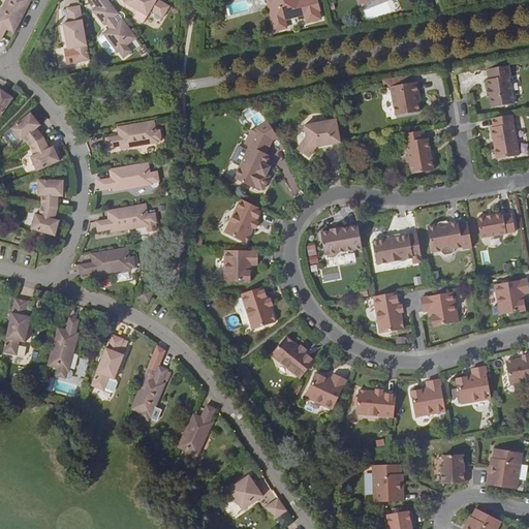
[(0,40),(5,30),(13,34),(30,0),(3,0),(0,8),(5,10),(3,13),(0,12),(0,11),(0,40)]
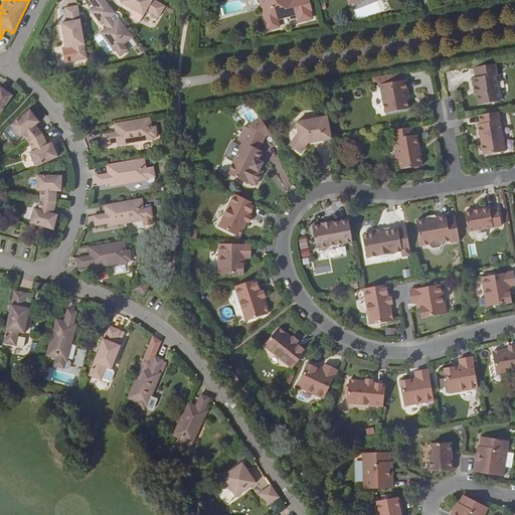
[(125,44),(133,39),(119,21),(114,14),(103,0),(84,0),(92,10),(91,11),(101,26),(103,24),(106,29),(101,33),(115,52),(116,51),(120,56),(129,50),(125,44)]
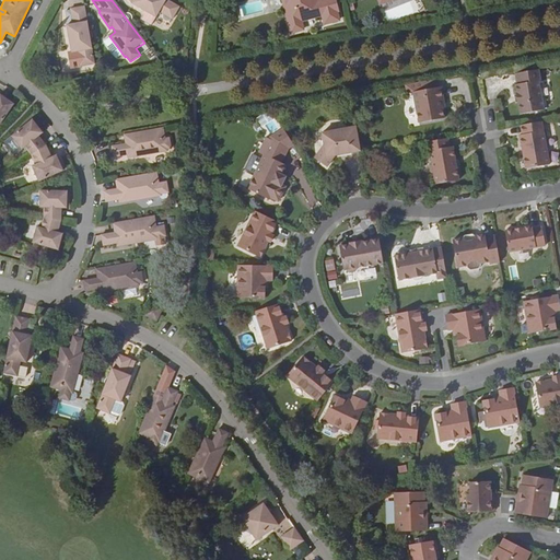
[(171,20),(177,7),(165,0),(131,0),(130,3),(141,10),(142,9),(144,10),(143,12),(154,19),(158,13),(162,15),(170,20),(171,20)]
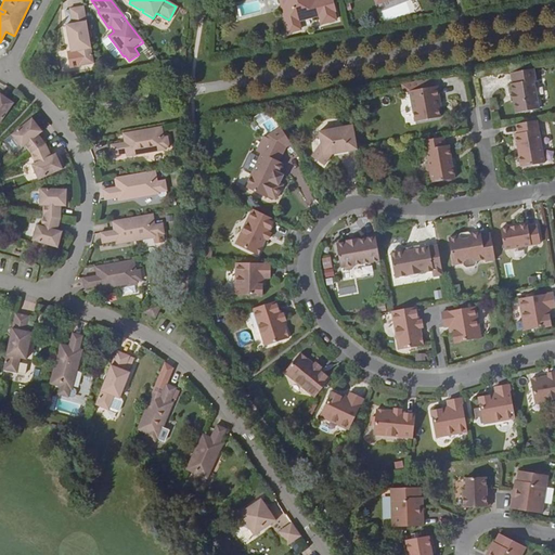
[(282,0),(284,8),(282,8),(285,23),(298,20),(319,14),(333,11),(335,10),(332,0),(282,0)]
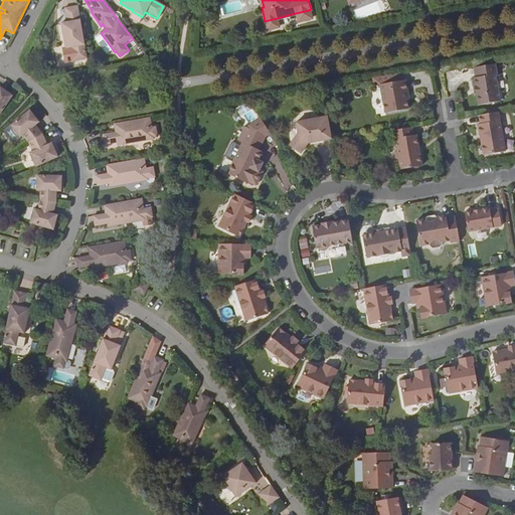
[(80,28),(76,5),(63,8),(66,22),(60,23),(62,35),(66,34),(67,37),(63,38),(65,50),(70,49),(71,52),(73,61),(73,62),(87,59),(82,38),(80,28)]
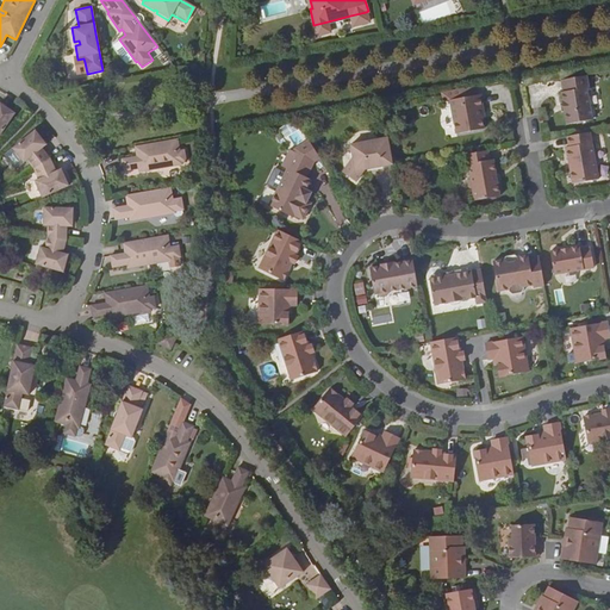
[(368,20),(366,12),(350,16),(353,25),(368,20)]
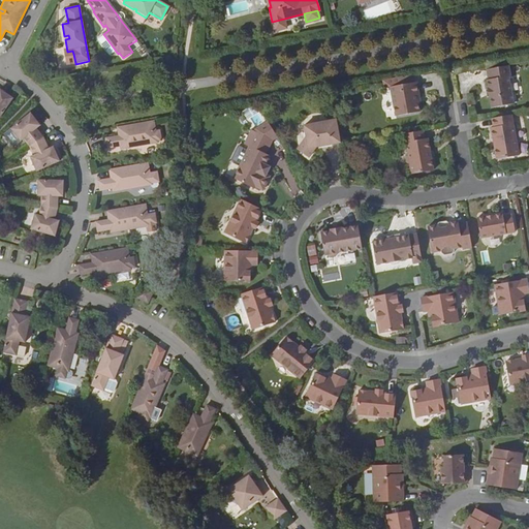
[(284,19),(272,22),(275,30),(286,27),(284,19)]
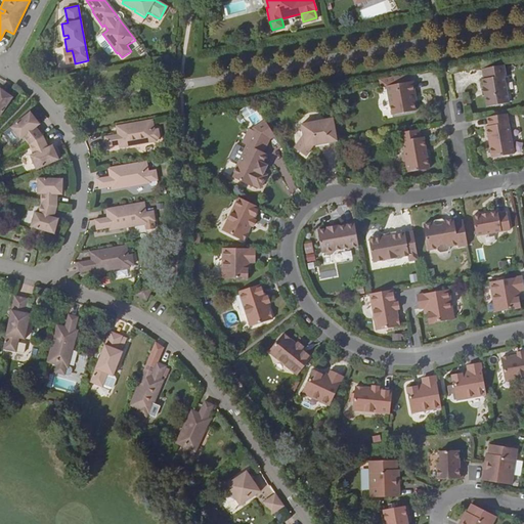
[(484,88),(485,96),(487,106),(509,102),(504,76),(506,75),(504,64),(482,69),(484,79),(482,79),(484,88)]
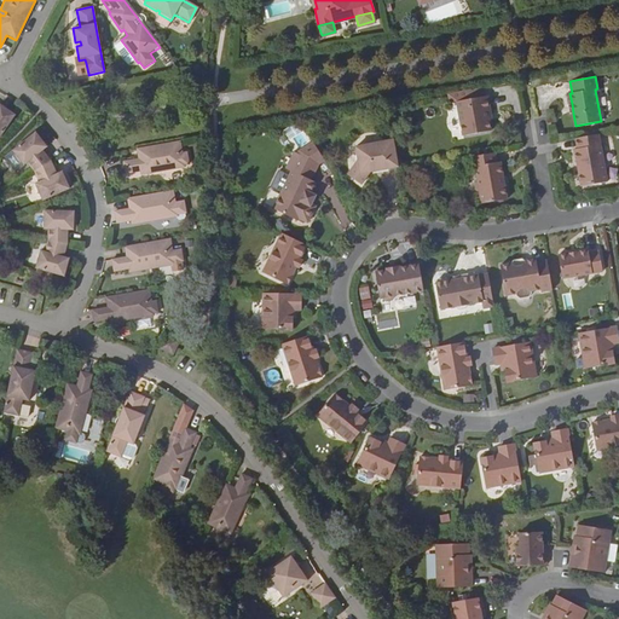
[(481,87),(458,92),(460,102),(482,97),(481,87)]
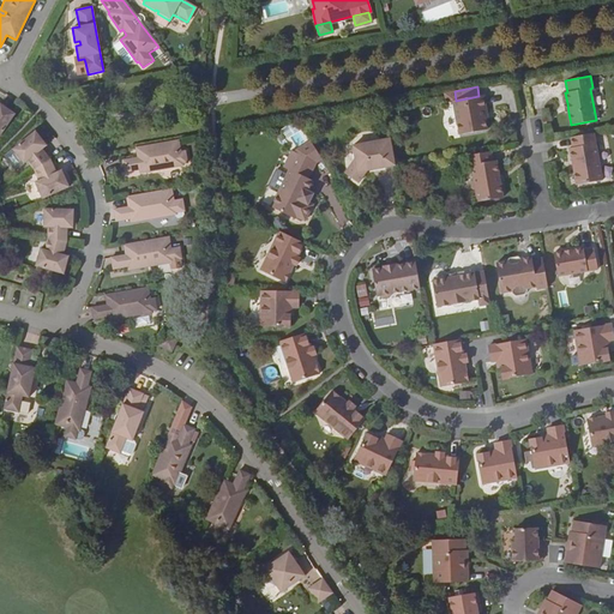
[(482,110),(485,110),(482,96),(479,96),(456,101),(455,91),(444,92),(445,102),(451,101),(457,134),(485,130),(481,112),(482,110)]
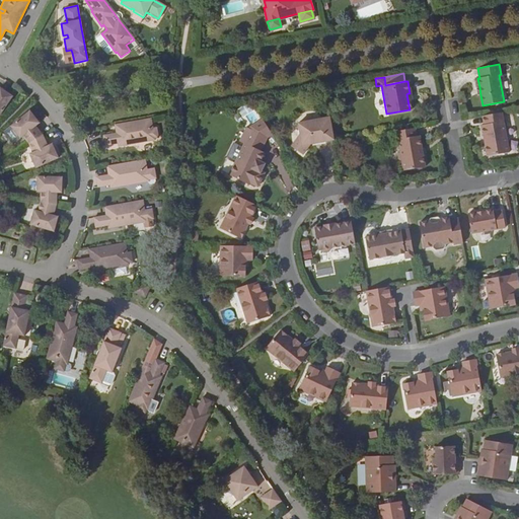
[(0,115),(14,95),(5,89),(3,91),(0,89),(0,115)]
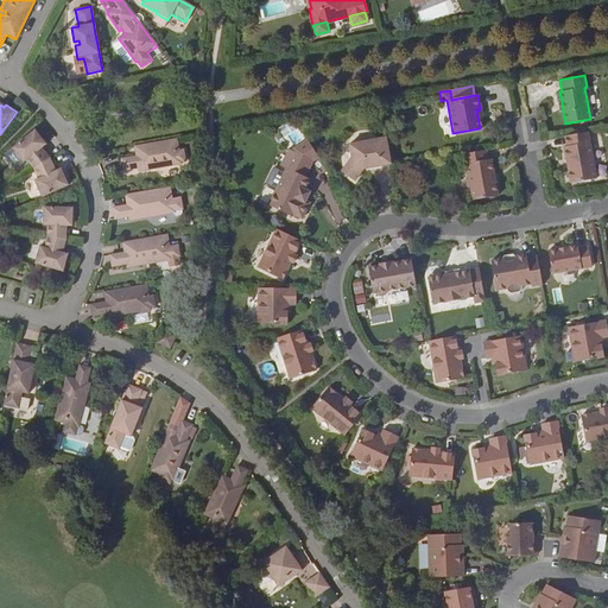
[(27,160),(33,169),(51,158),(43,147),(45,145),(42,140),(44,138),(37,128),(12,147),(16,151),(18,156),(21,159),(24,163),(27,160)]
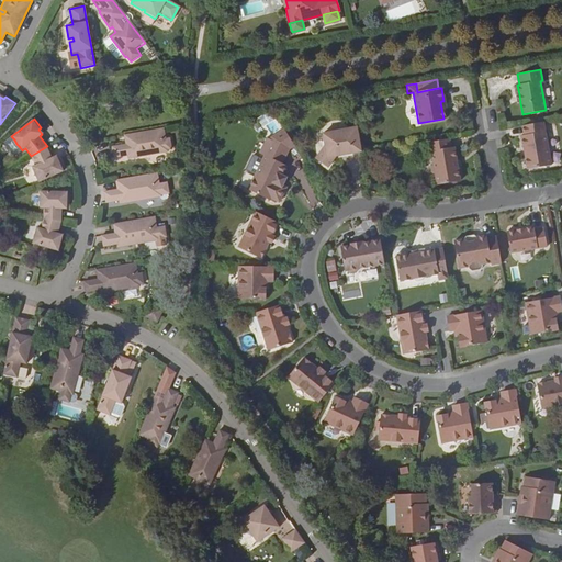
[(546,122),(523,125),(525,135),(523,135),(525,149),(526,148),(527,155),(526,155),(528,169),(553,165),(546,122)]
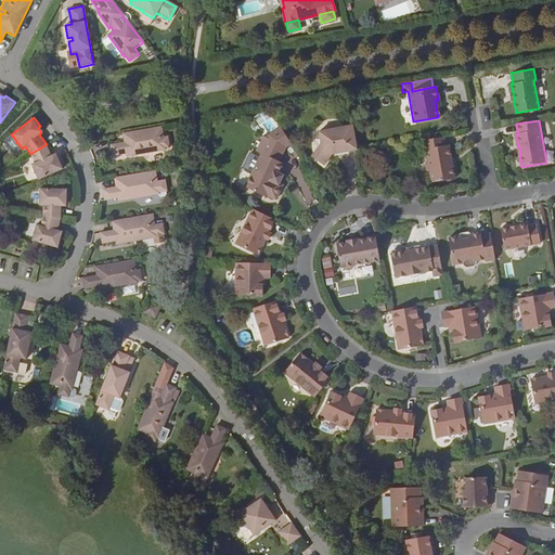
[(358,150),(353,126),(336,128),(333,132),(328,130),(320,131),(321,143),(312,157),(317,160),(318,159),(322,162),(321,163),(324,166),(333,154),(336,151),(340,153),(358,150)]
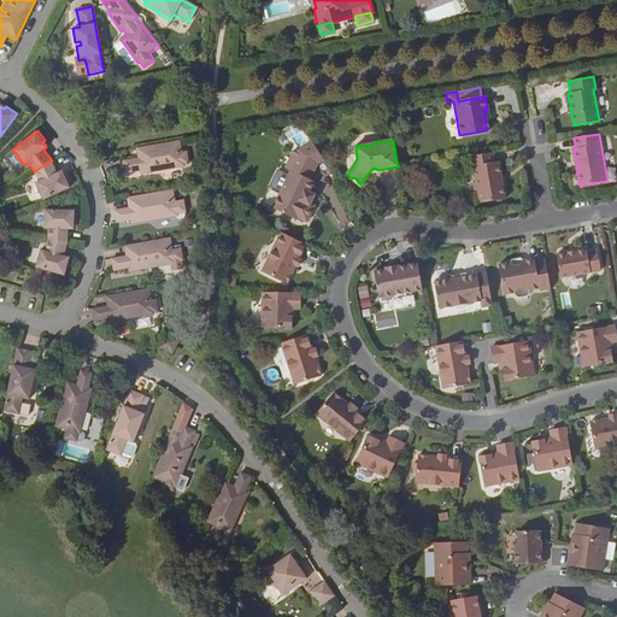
[(181,152),(180,141),(135,150),(137,158),(122,160),(125,174),(140,171),(140,172),(156,170),(156,165),(159,165),(160,171),(184,168),(184,165),(189,164),(187,152),(181,152)]
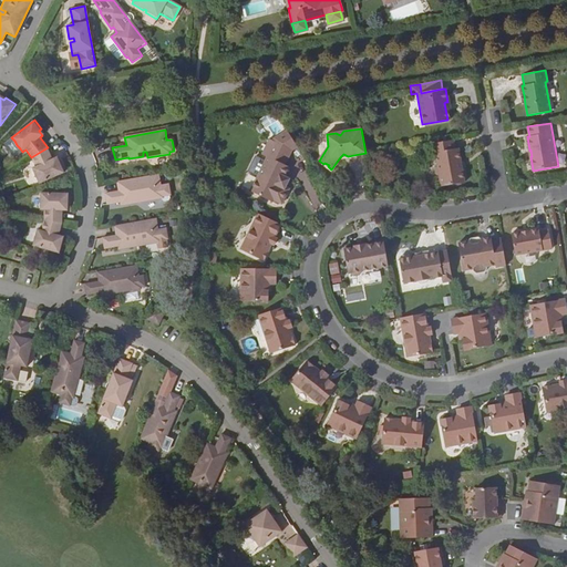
[(297,146),(287,130),(271,140),(270,138),(263,153),(268,156),(251,191),(277,203),(278,200),(282,203),(289,188),(286,186),(286,184),(284,183),(287,177),(285,176),(289,166),(285,164),(292,150),(297,146)]
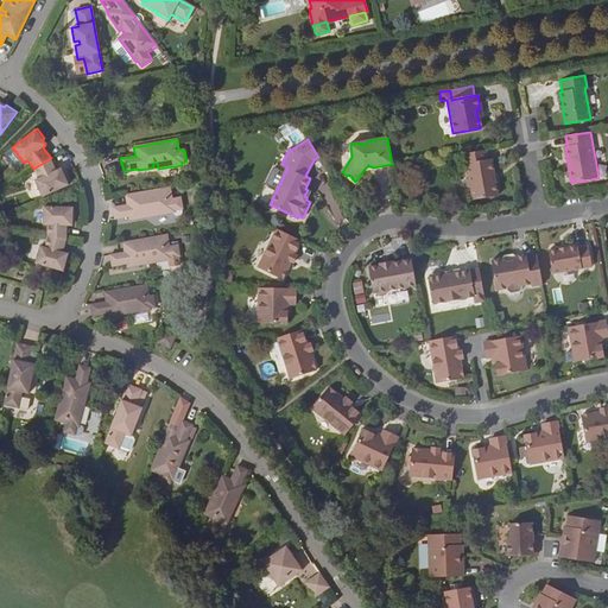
[(489,159),(488,150),(462,154),(464,165),(468,164),(470,177),(468,179),(469,187),(473,188),(474,200),(500,196),(498,179),(495,181),(495,175),(496,175),(493,159),(489,159)]
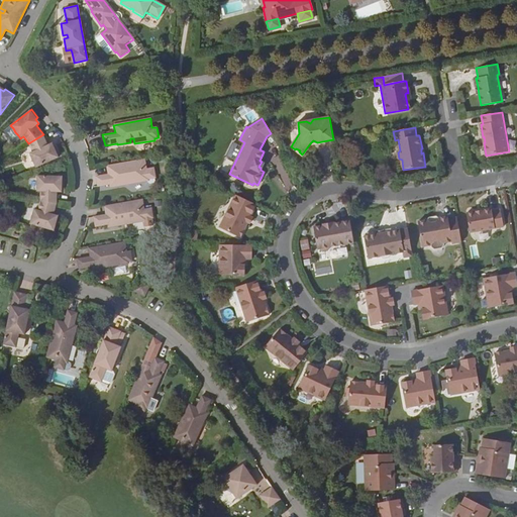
[(43,134),(28,143),(32,151),(29,153),(30,157),(31,160),(34,164),(36,169),(60,158),(56,147),(53,148),(50,143),(47,144),(43,134)]
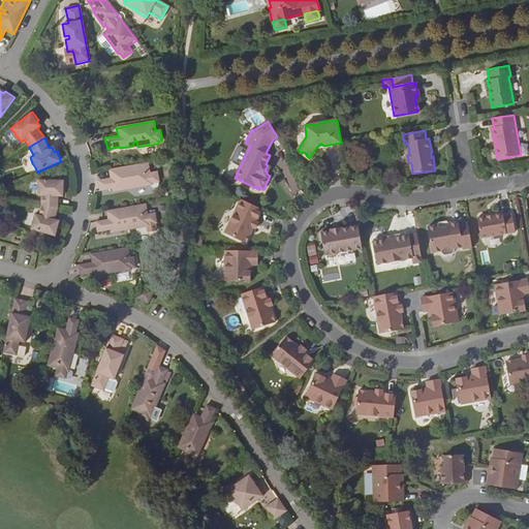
[(120,150),(137,147),(136,142),(133,142),(133,146),(120,148),(120,150)]
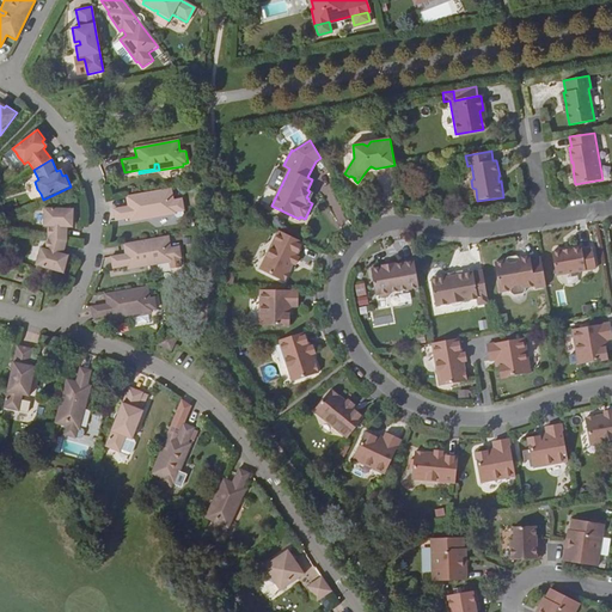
[(268,184),(276,189),(285,173),(276,169),(268,184)]
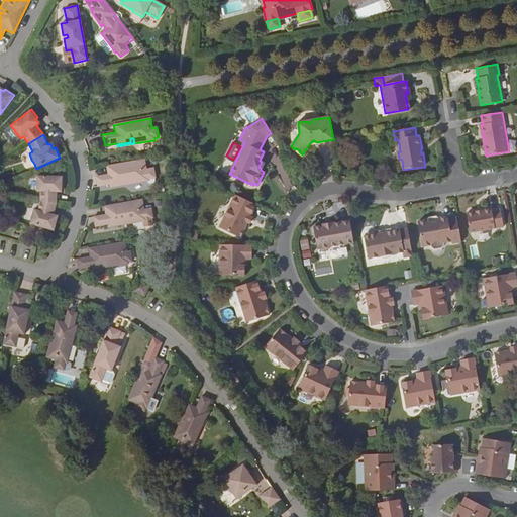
[(146,169),(144,160),(106,167),(108,175),(95,177),(97,188),(110,185),(110,187),(122,184),(122,181),(126,180),(127,186),(156,180),(153,168),(146,169)]
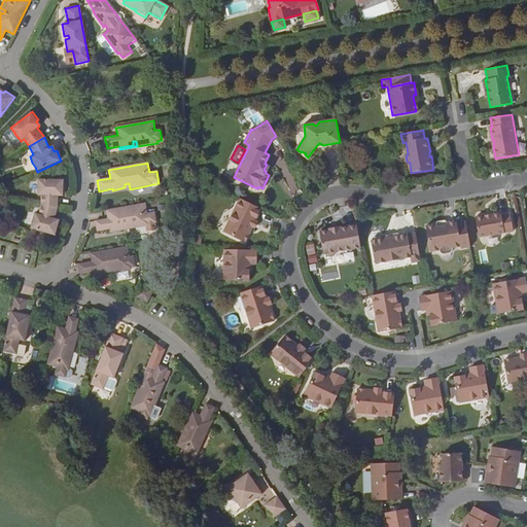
[(41,196),(40,206),(58,208),(58,197),(61,197),(62,191),(64,191),(65,180),(38,178),(38,183),(36,187),(37,191),(37,196),(41,196)]
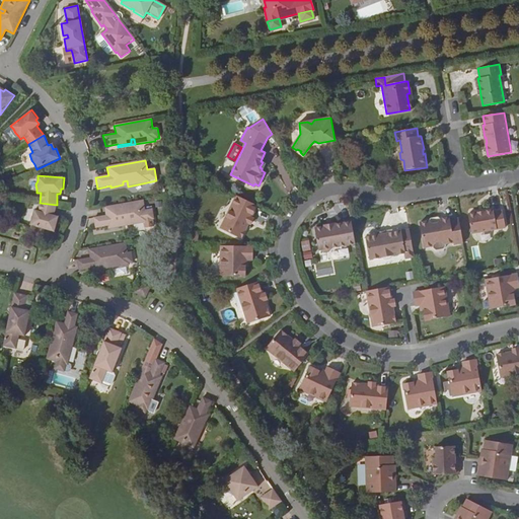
[(110,190),(128,187),(127,180),(123,181),(123,184),(110,188),(110,190)]
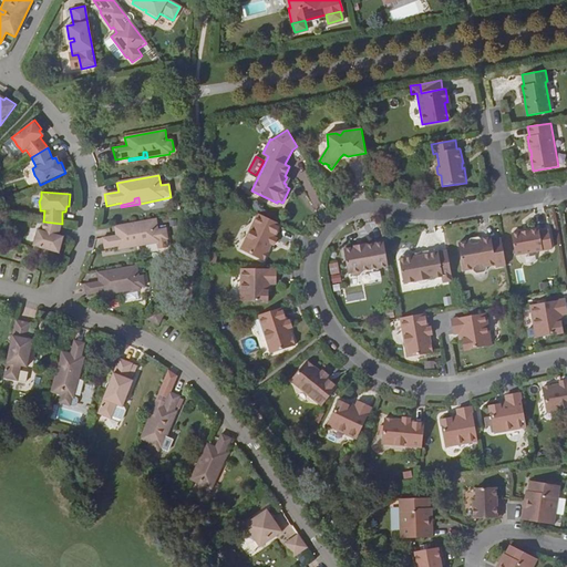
[(281,225),(258,214),(241,249),(264,261),(271,244),(270,243),(272,237),(275,238),(281,225)]
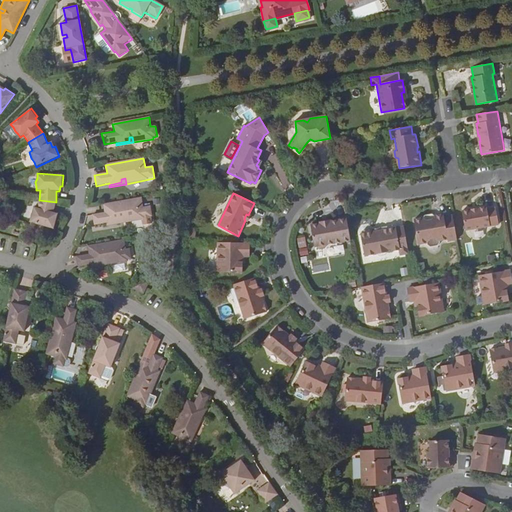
[(143,207),(141,197),(102,205),(104,212),(92,215),(94,225),(106,223),(106,225),(119,222),(118,218),(122,217),(123,224),(152,218),(150,206),(143,207)]
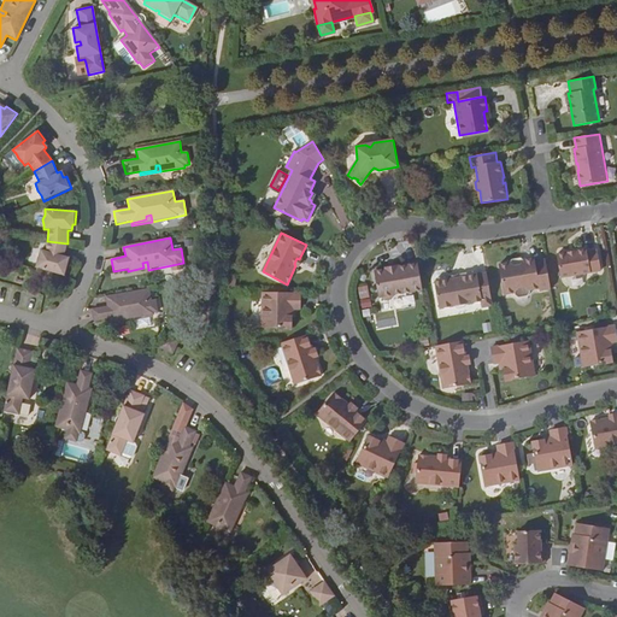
[(68,244),(47,241),(45,251),(41,250),(40,254),(36,258),(36,264),(35,268),(36,269),(52,272),(65,276),(69,264),(66,263),(68,257),(64,256),(68,244)]
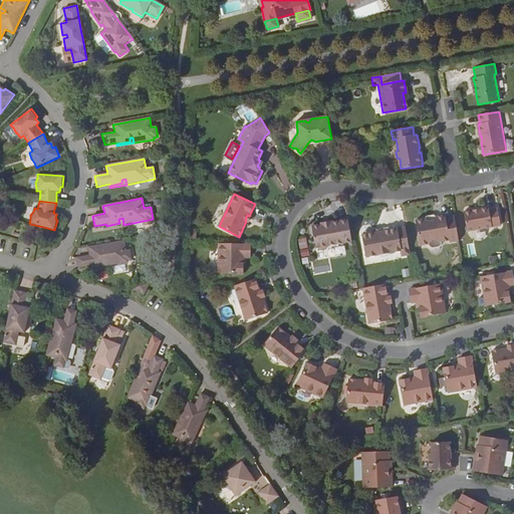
[(489,207),(464,212),(468,232),(502,225),(498,208),(489,210),(489,207)]
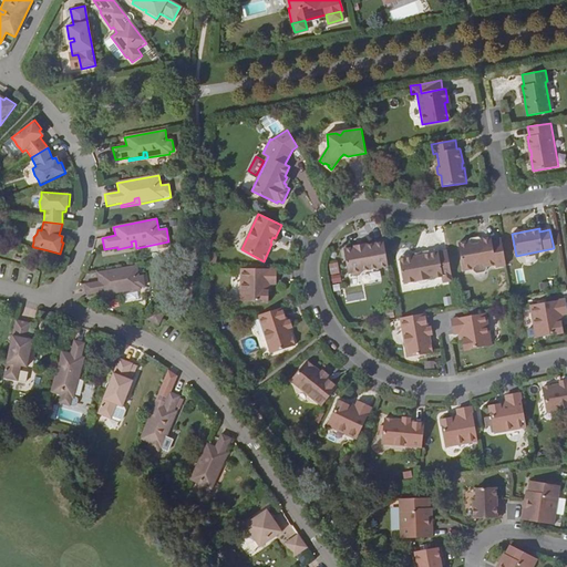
[(506,266),(502,238),(492,239),(491,237),(481,238),(477,244),(473,244),(468,243),(460,244),(464,271),(474,270),(474,271),(477,274),(486,272),(488,269),(488,267),(496,266),(496,268),(506,266)]
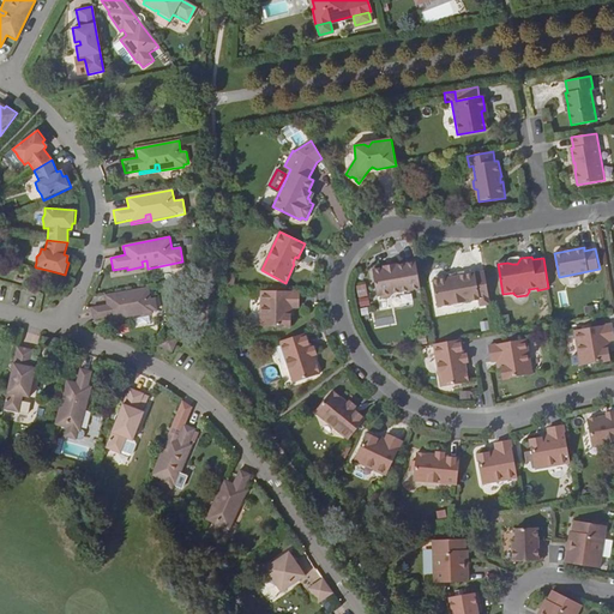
[(127,272),(148,269),(146,260),(142,262),(143,266),(127,270),(127,272)]
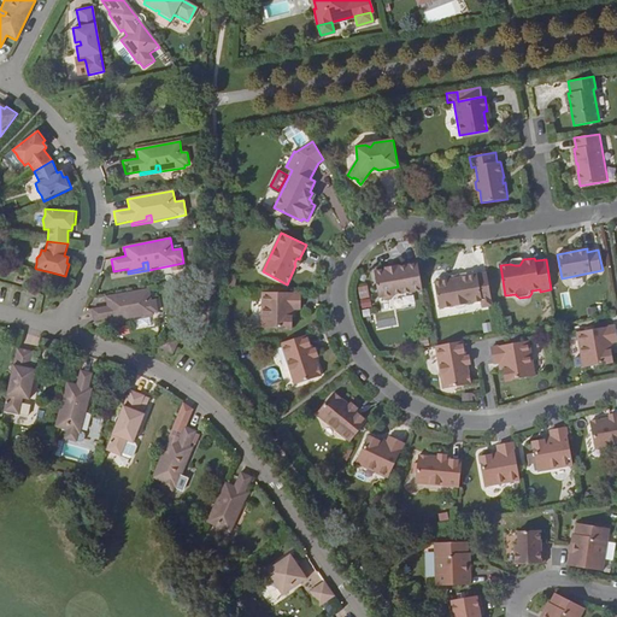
[(423,291),(418,264),(399,268),(399,265),(386,268),(386,270),(375,271),(380,298),(382,298),(387,301),(393,300),(395,295),(423,291)]
